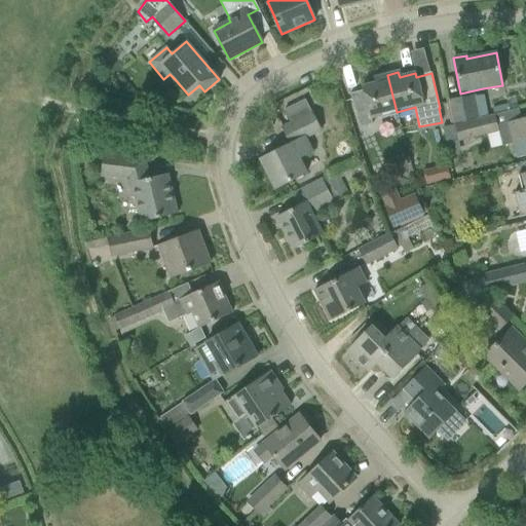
[(397,112),(387,75),(376,77),(378,83),(362,87),(363,90),(349,95),(359,128),(372,125),(370,119),(397,112)]
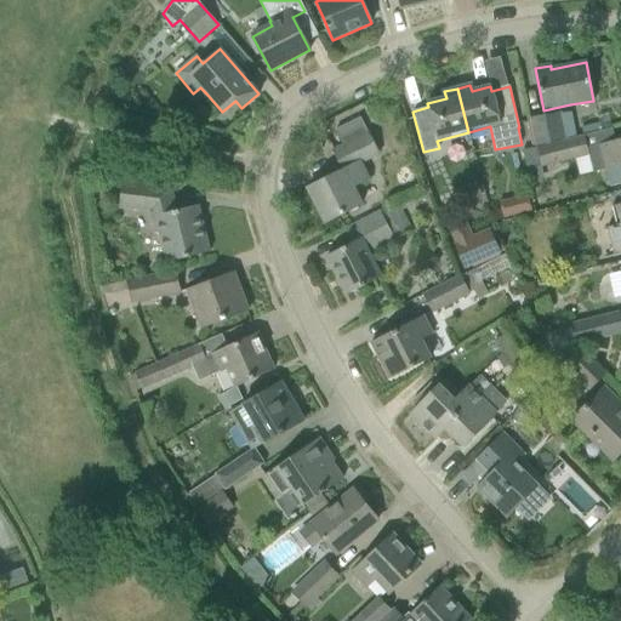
[(531,119),(536,147),(565,141),(559,113),(531,119)]
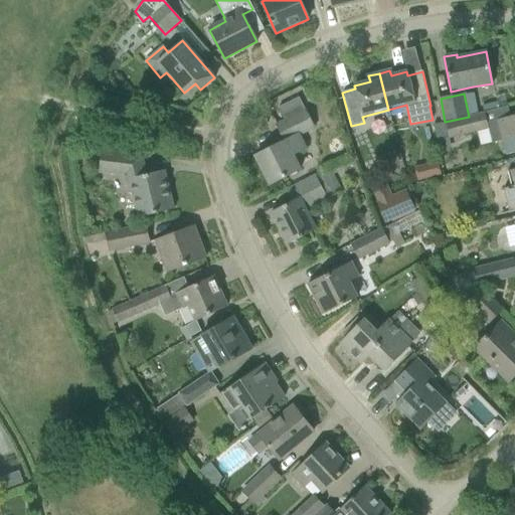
[(254,157),(269,185),(287,176),(300,170),(293,155),(305,149),(299,136),(314,129),(305,111),(276,125),(285,141),(254,157)]
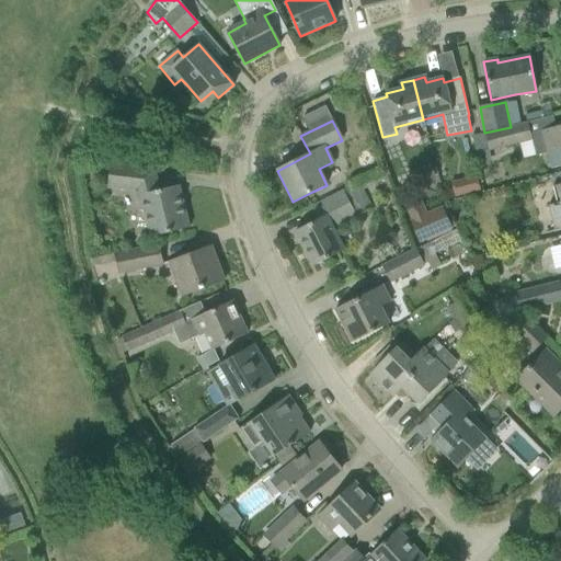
[(485,135),(489,151),(531,140),(527,124),(485,135)]
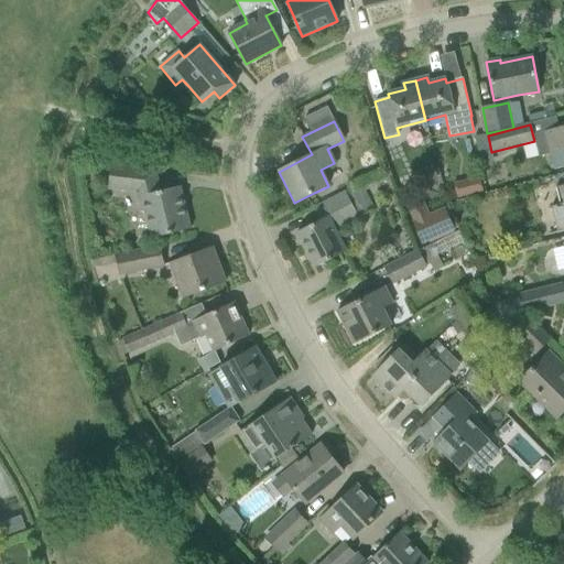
[(563,149),(563,128),(545,133),(550,153),(563,149)]
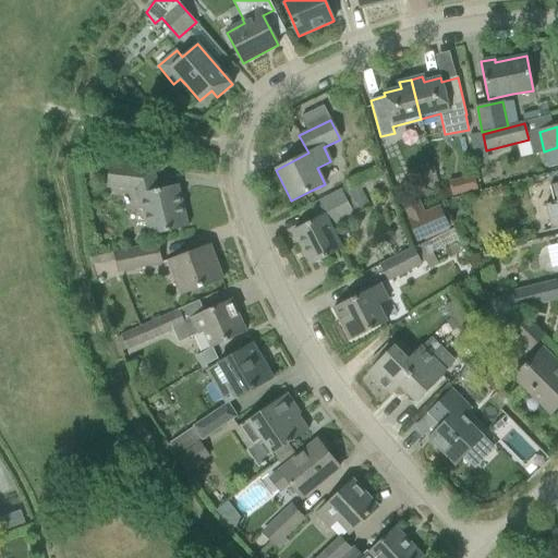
[(110,164),(107,184),(107,187),(134,191),(138,210),(143,209),(149,237),(167,232),(189,227),(178,184),(158,190),(154,169),(110,164)]
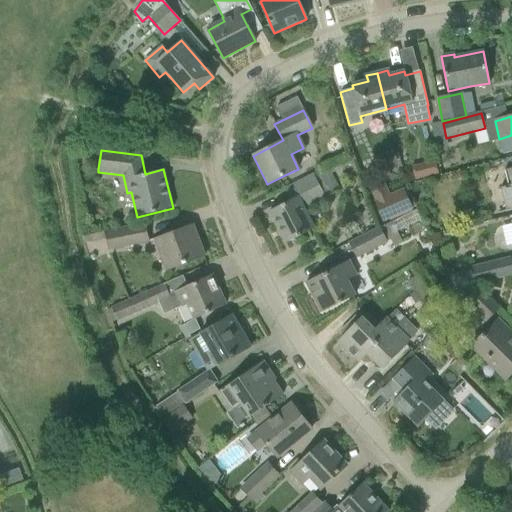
[(340,189),(332,174),(355,162),(351,155),(313,175),(325,197),(340,189)]
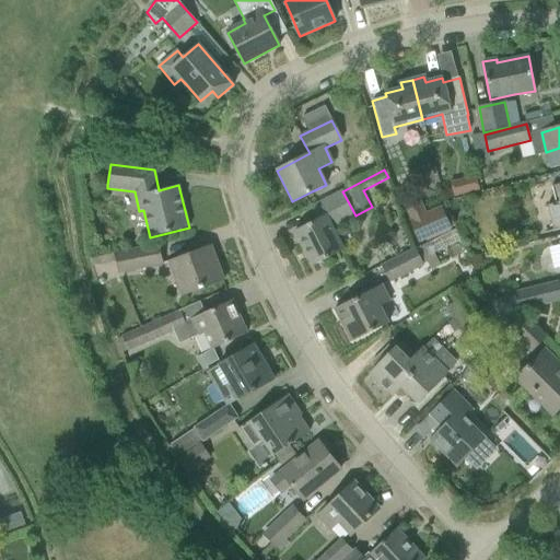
[(559,229),(559,184),(551,186),(556,203),(547,206),(553,231),(559,229)]
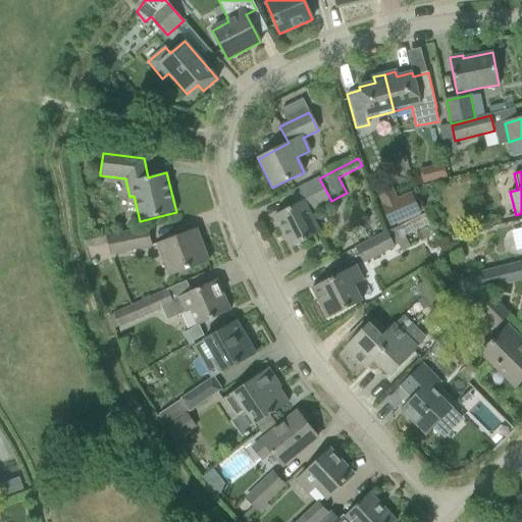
[(308,185),(290,194),(295,205),(274,215),(291,248),(320,233),(310,212),(331,201),(319,178),(308,185)]
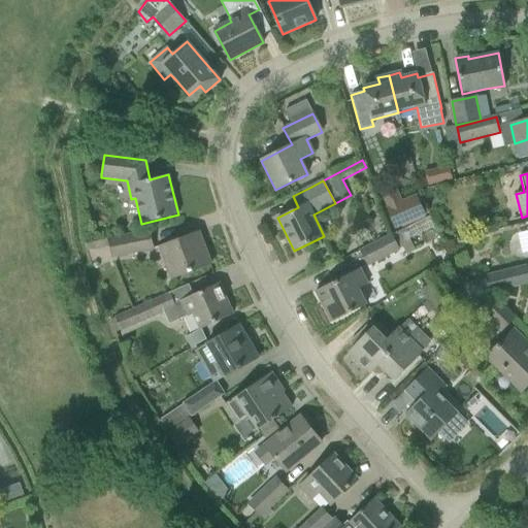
[(424,216),(416,196),(386,209),(394,228),(424,216)]
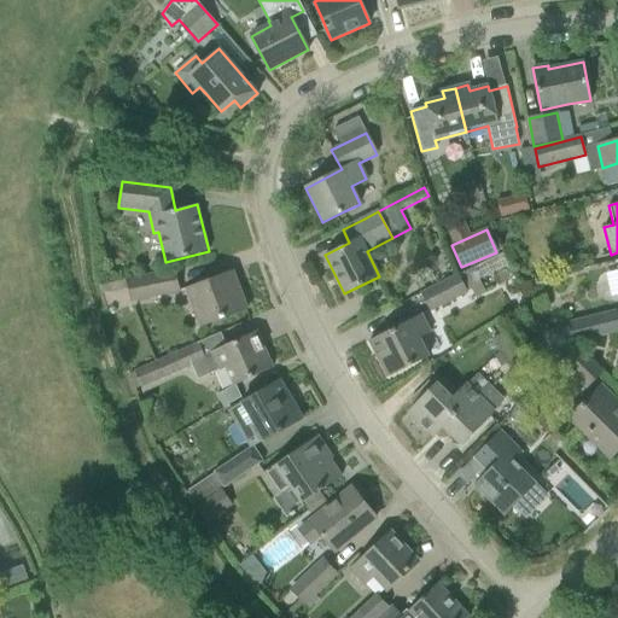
[(126,280),(132,302),(180,292),(175,270),(126,280)]
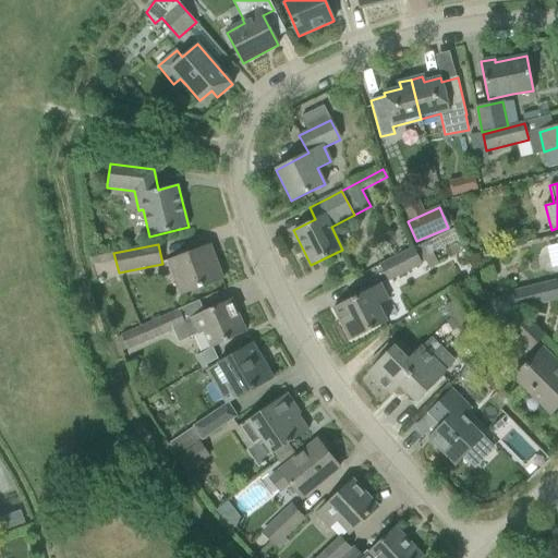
[(172,274),(180,270),(187,292),(222,279),(210,245),(168,262),(172,274)]
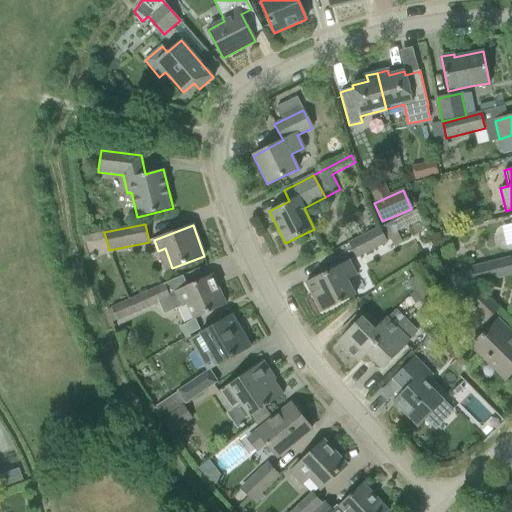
[(349,244),(356,258),(387,242),(380,228),(349,244)]
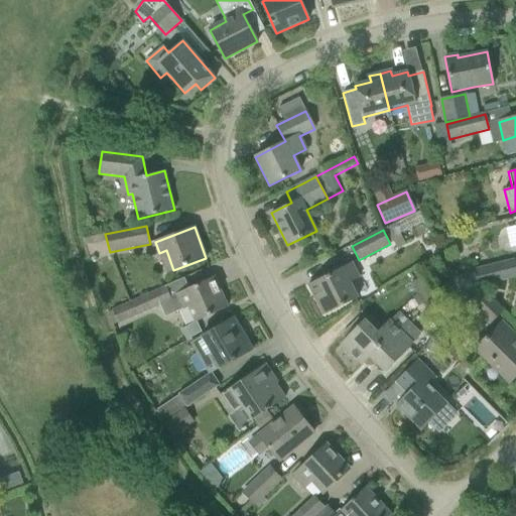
[(454,291),(515,276),(515,268),(514,261),(475,270),(476,272),(448,279),(454,291)]
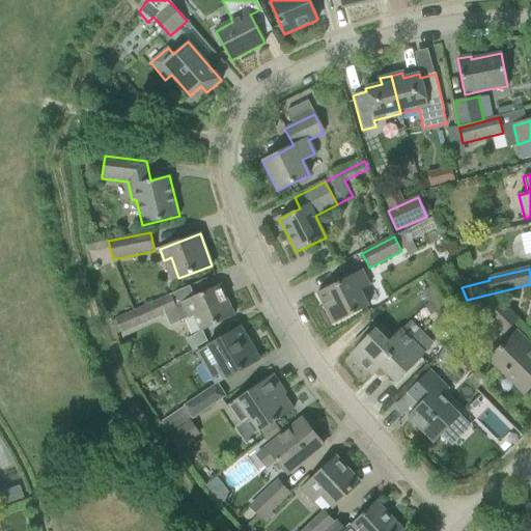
[(369,286),(362,271),(335,284),(316,294),(333,325),(352,315),(368,307),(360,291),(369,286)]
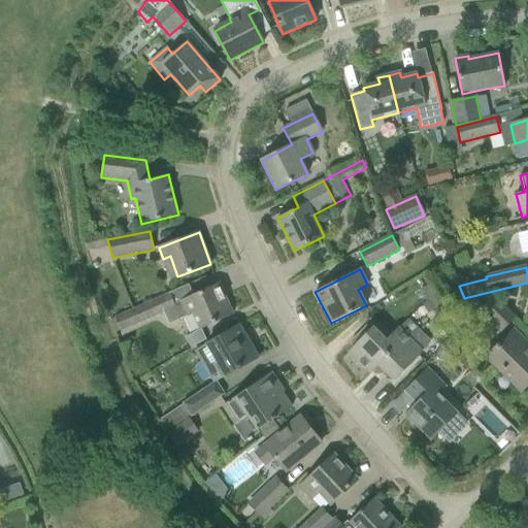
[(435,281),(420,289),(427,300),(442,291),(435,281)]
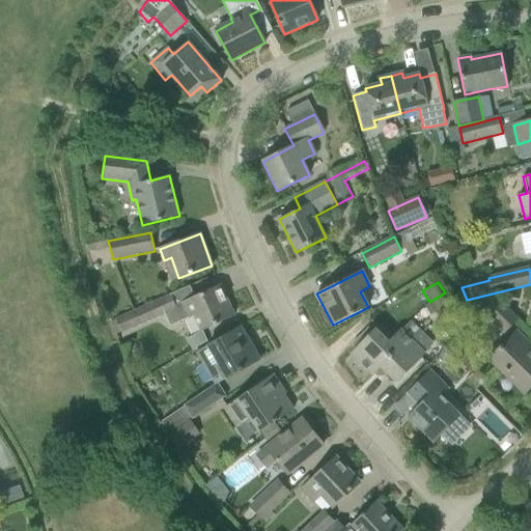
[(180,304),(185,311),(191,308),(201,331),(233,316),(220,285),(200,295),(180,304)]
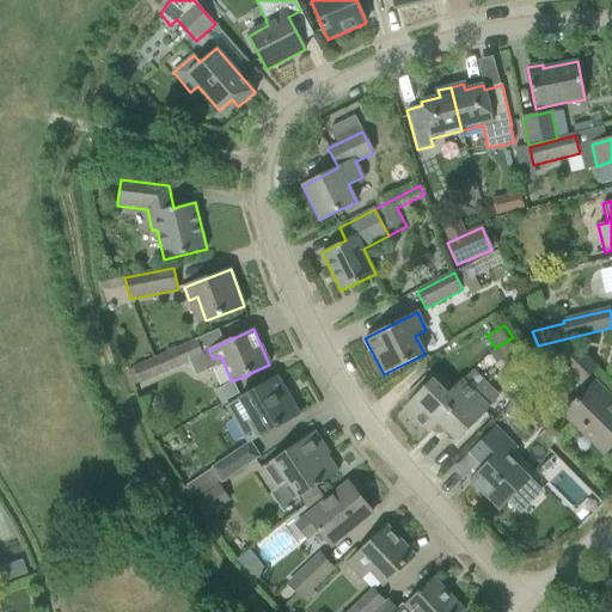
[(502,361),(520,350),(513,337),(495,348),(502,361)]
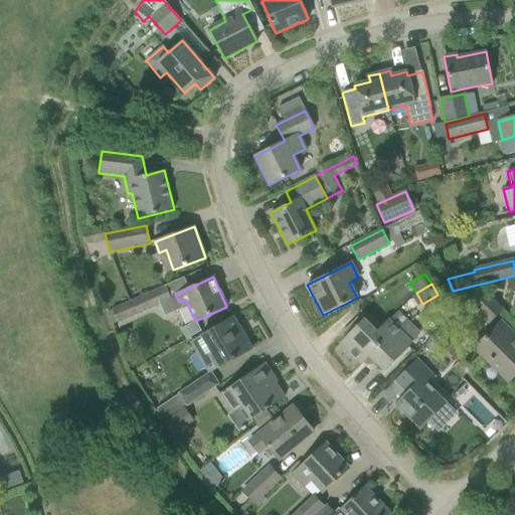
[(170,300),(165,287),(113,310),(118,323),(170,300)]
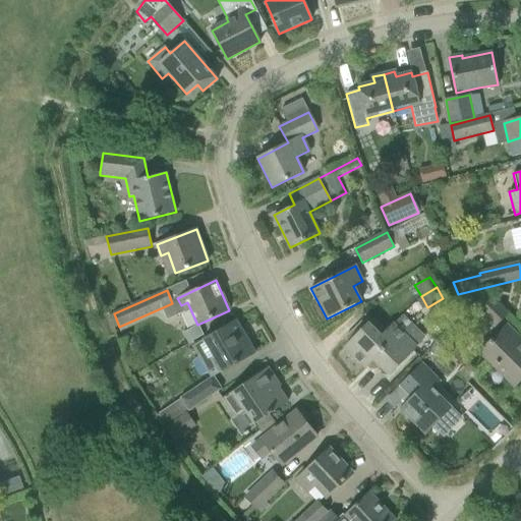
[(508,313),(487,293),(474,306),(495,326),(508,313)]
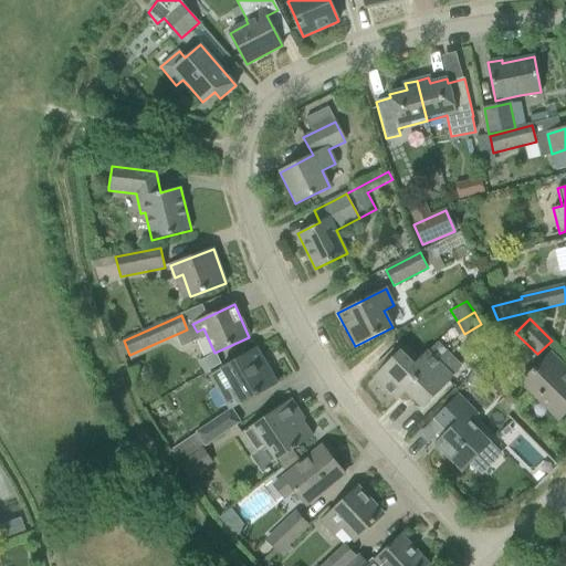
[(196,433),(205,448),(242,423),(232,409),(276,384),(257,348),(209,376),(230,410),(196,433)]
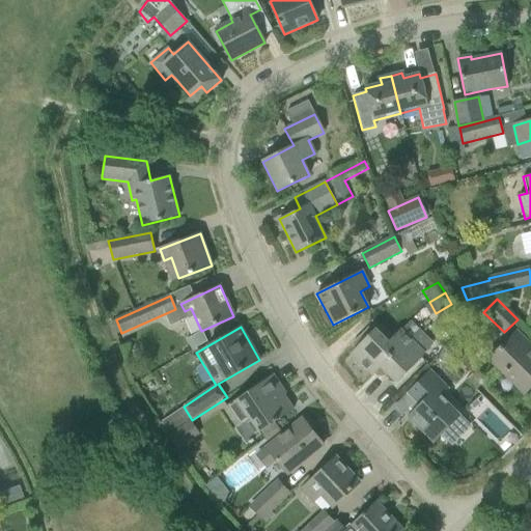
[(351,355),(364,367),(388,342),(375,330),(373,332),(368,328),(353,343),(357,348),(351,355)]
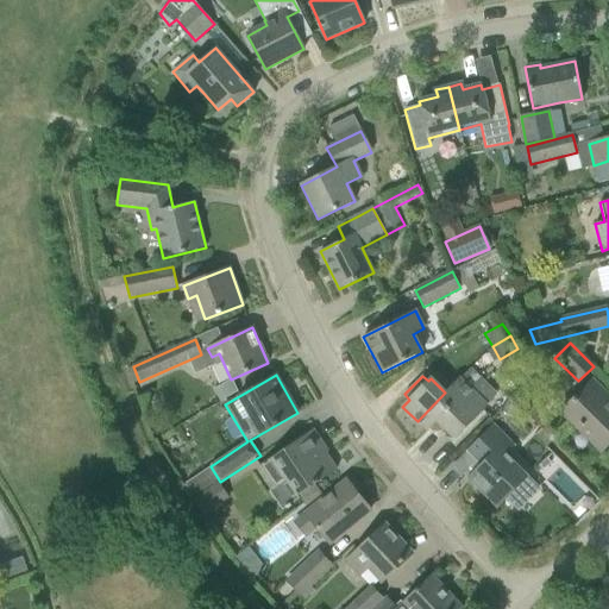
[(445,393),(418,421),(426,431),(435,420),(454,438),(487,406),(459,380),(445,393)]
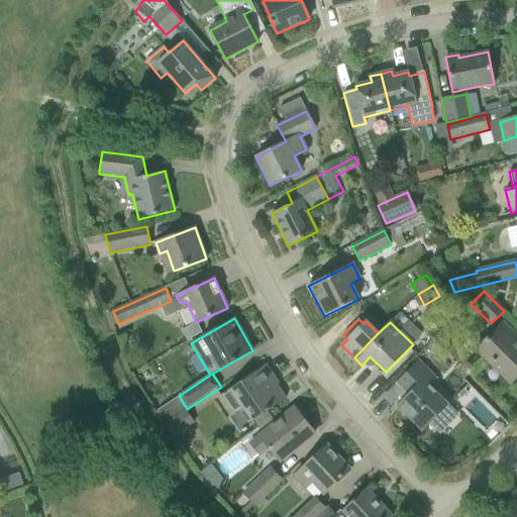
[(516,338),(514,341),(500,327),(477,349),(510,383),(516,375),(516,338)]
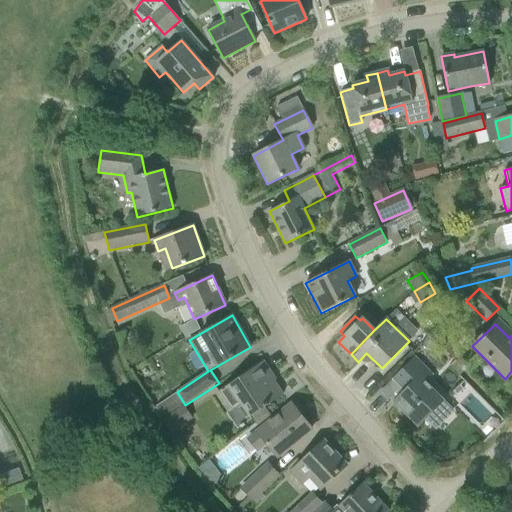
[(392,402),(417,428),(444,401),(430,387),(425,382),(433,375),(414,357),(406,365),(392,379),(403,391),(392,402)]
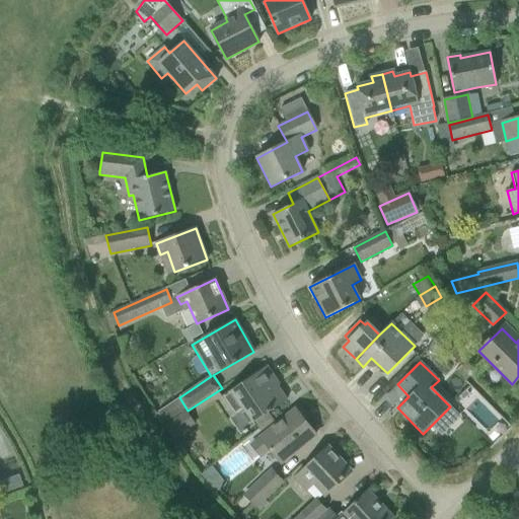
[(457,373),(465,381),(472,373),(465,366),(457,373)]
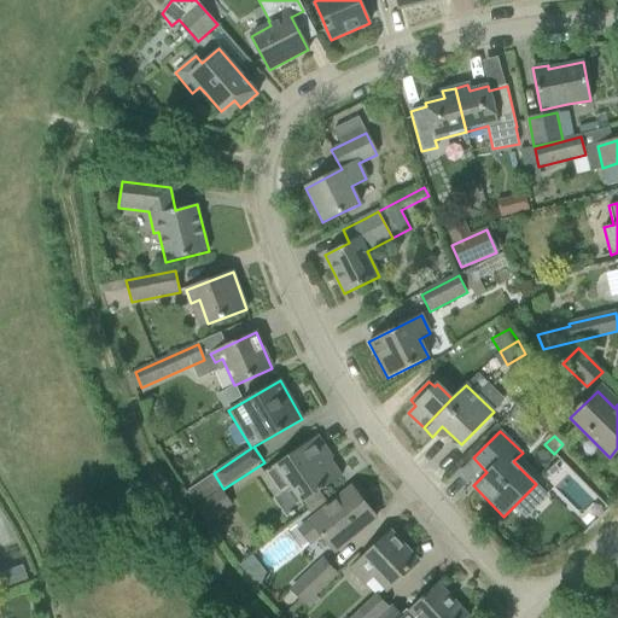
[(278,496),(290,488),(302,505),(321,490),(340,477),(314,438),(295,452),(263,473),(278,496)]
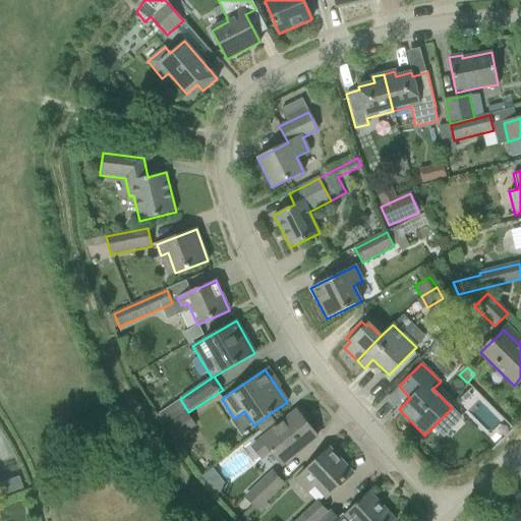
[(262,459),(271,451),(282,465),(301,450),(316,437),(296,411),(262,440),(252,448),(262,459)]
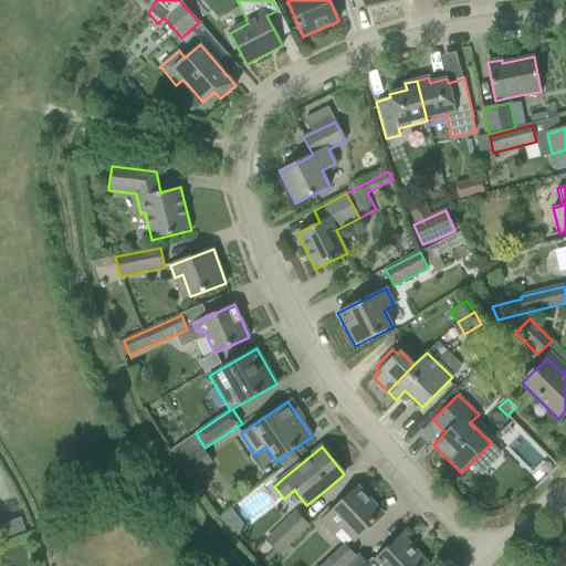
[(342,527),(355,541),(383,515),(357,489),(322,521),(334,535),(342,527)]
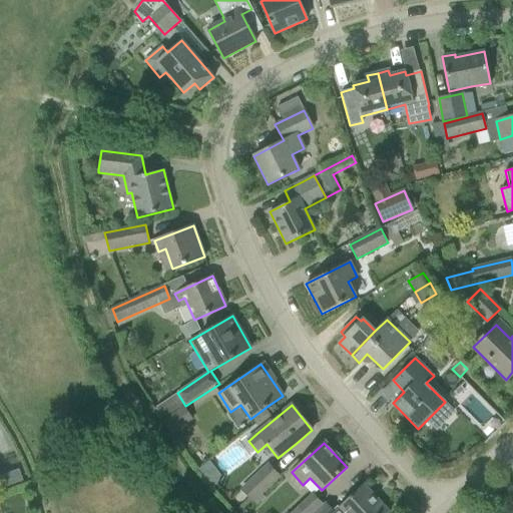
[(269,465),(242,490),(252,501),(280,477),(269,465)]
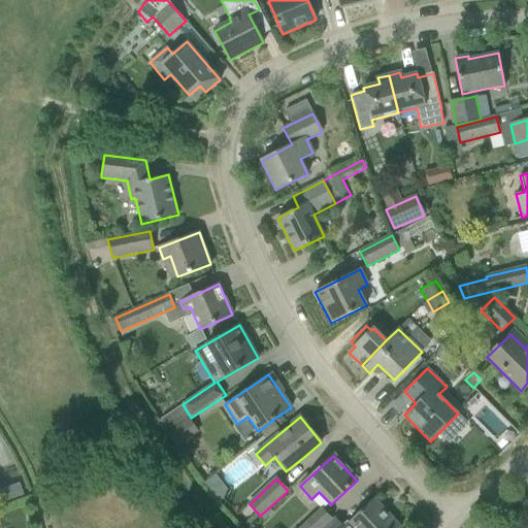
[(353,527),(399,527),(400,527),(373,499),(359,513),(349,523),(353,527)]
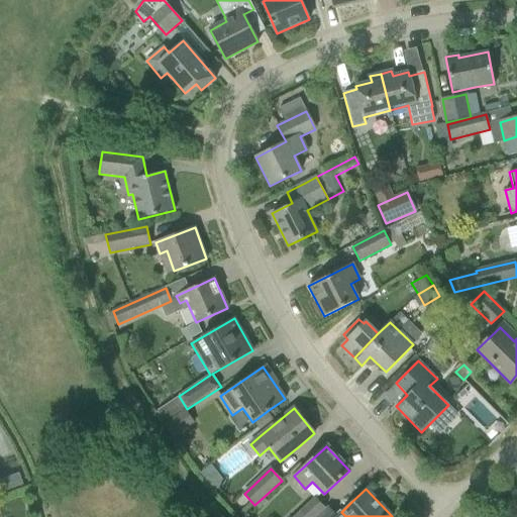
[(316,516),(325,509),(315,499),(295,516),(316,516)]
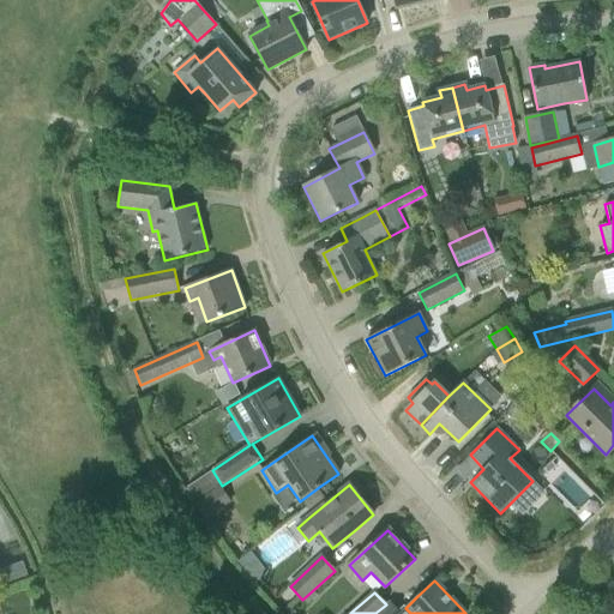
[(375,613),(401,613),(390,602),(386,606),(386,605),(375,613)]
